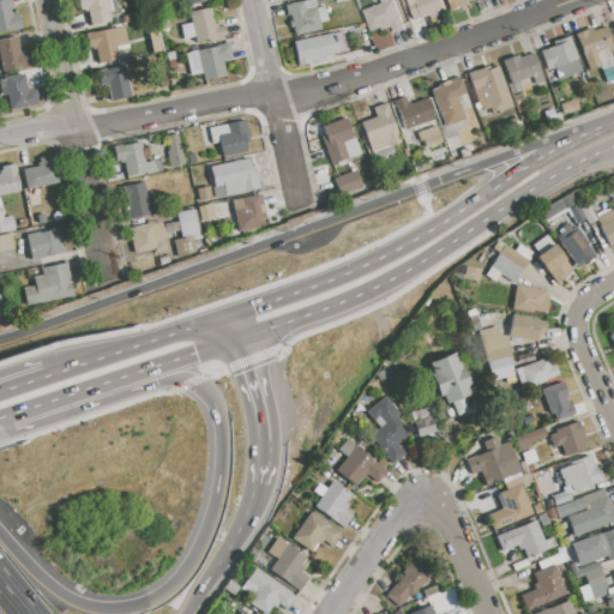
[(0,0),(11,0),(13,7),(8,8),(10,13),(18,11),(20,28),(0,31),(0,0)]
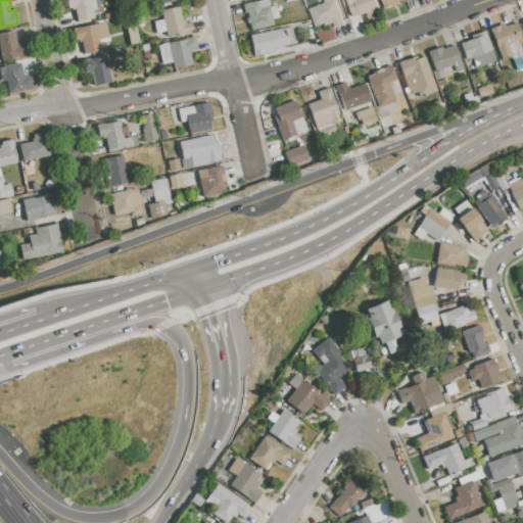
[(72,0),(90,0),(94,18),(78,21),(72,0)]
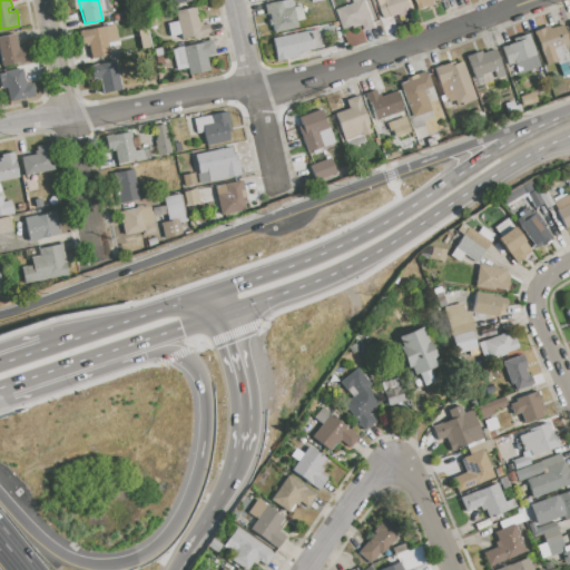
[(285,0),(291,0),(293,8),(302,6),(305,20),(296,22),(297,27),(273,32),(272,26),(269,26),(267,20),(269,19),(268,13),(266,15),(264,5),(285,0)]
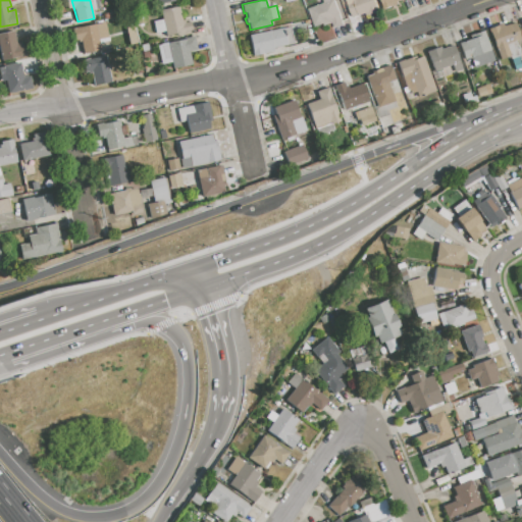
[(330,20),(316,27),(309,8),(323,2),(322,0),(340,0),(347,14),(341,16),(344,23),(333,28),(330,20)]
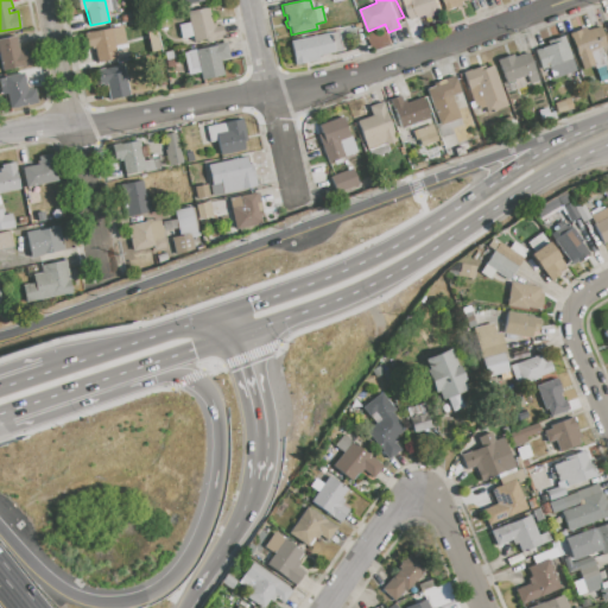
[(407,0),(438,0),(442,10),(410,21),(404,1),(407,0)]
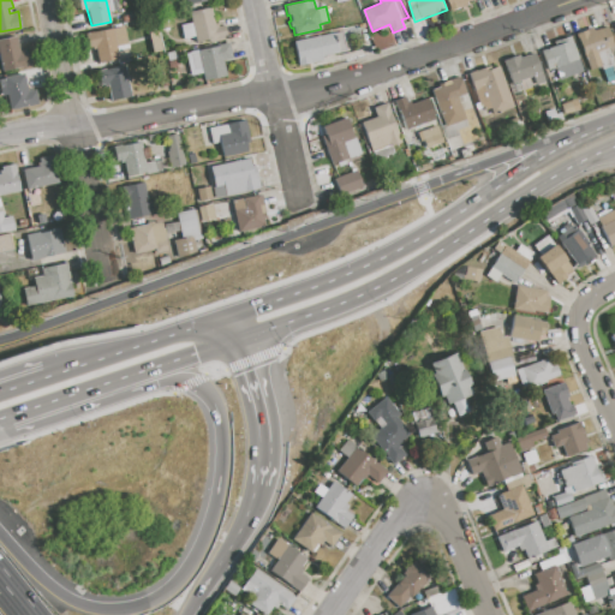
[(449,0),(467,0),(469,5),(453,10),(449,0)]
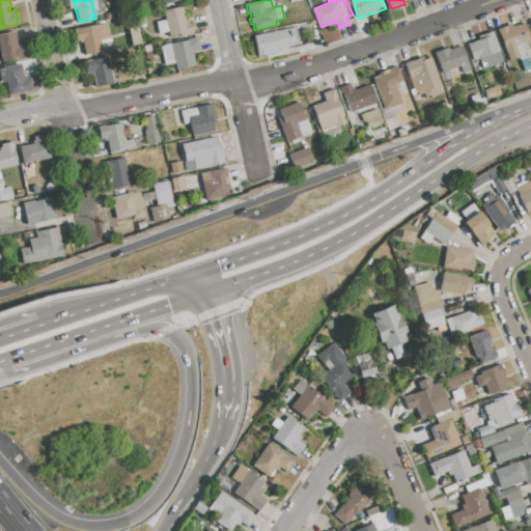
[(163,10),(182,6),(188,32),(169,36),(168,32),(159,34),(156,22),(165,20),(163,10)]
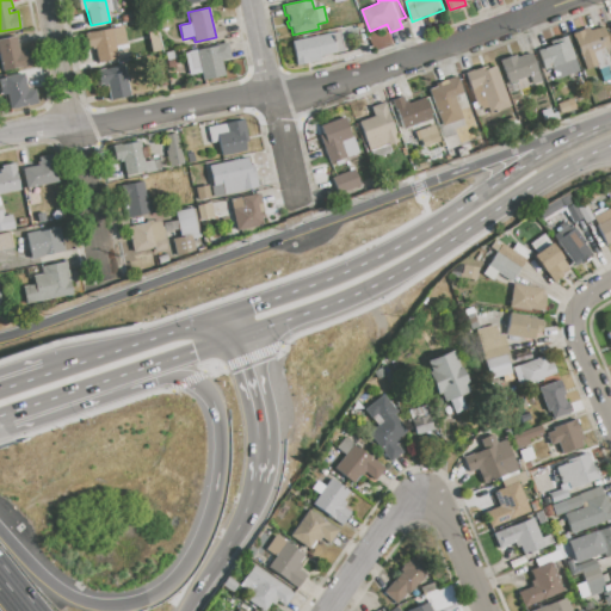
[(160,30),(158,16),(167,14),(170,28),(160,30)]
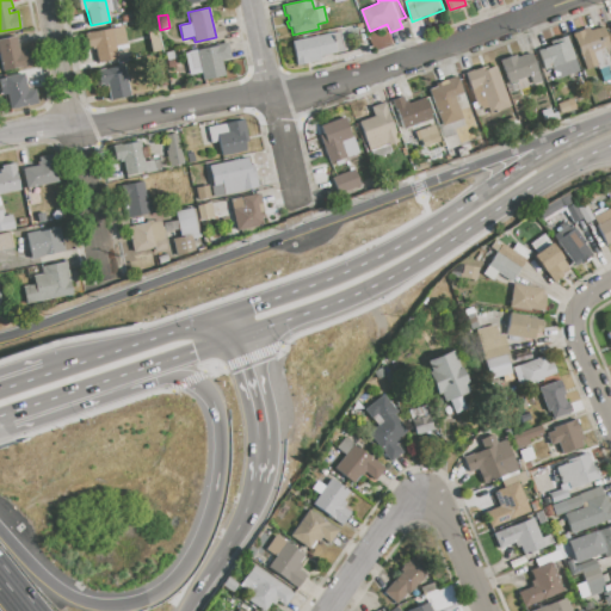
[(588,30),(602,25),(609,45),(602,49),(609,66),(597,71),(596,66),(584,69),(571,34),(588,28),(588,30)]
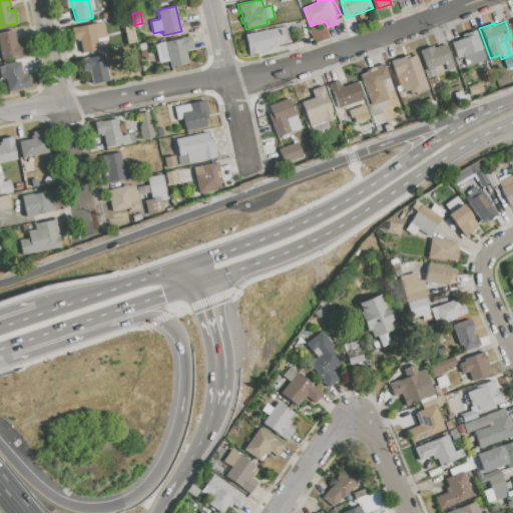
[(76,28),(94,24),(97,41),(107,39),(109,47),(82,53),(76,28)]
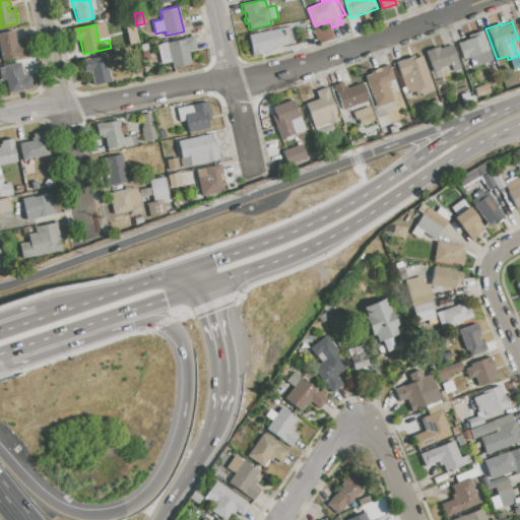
[(126,28),(133,26),(137,43),(129,45),(126,28)]
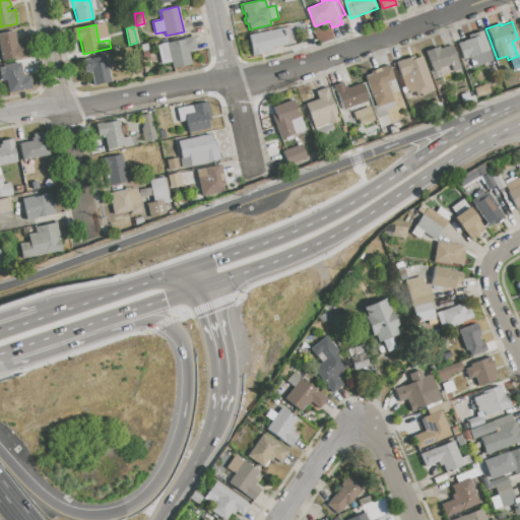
[(248,36),(288,26),(293,43),(272,47),(273,52),(252,56),(248,36)]
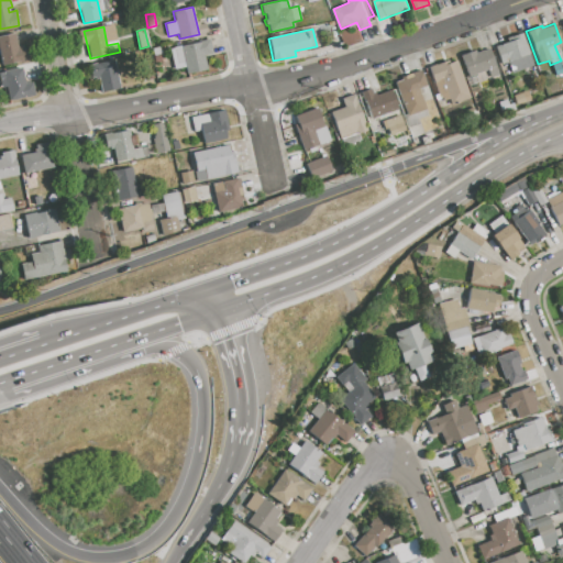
[(501,64),(495,46),(507,42),(505,39),(521,33),(529,53),(501,64)]
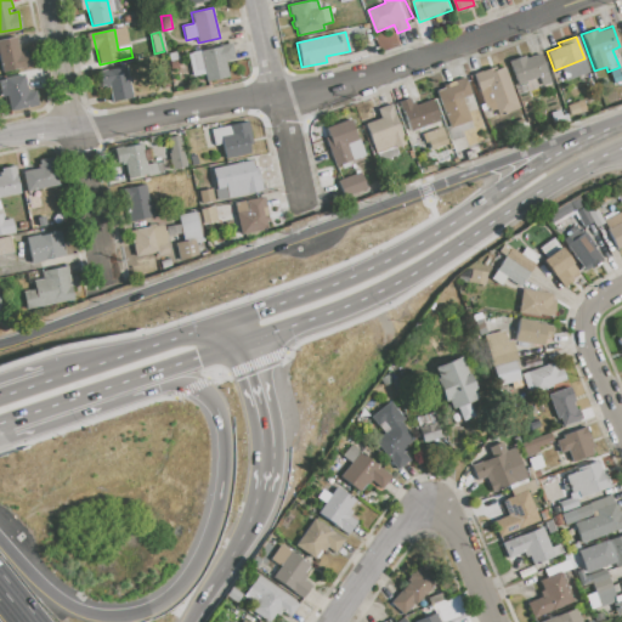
[(0,62),(0,40),(16,38),(20,51),(26,50),(29,67),(3,73),(0,62)]
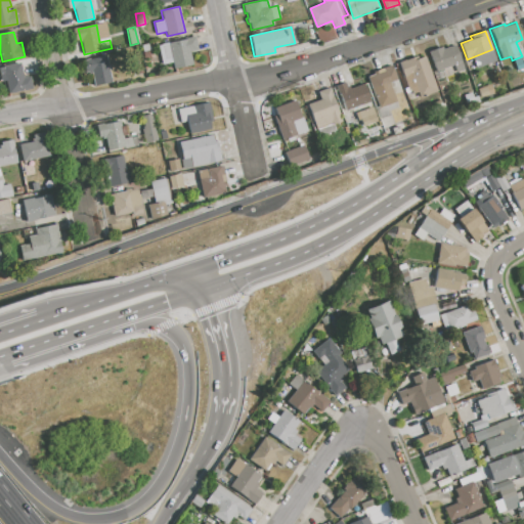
[(161,45),(195,38),(198,49),(189,51),(192,66),(174,70),(172,59),(165,60),(161,45)]
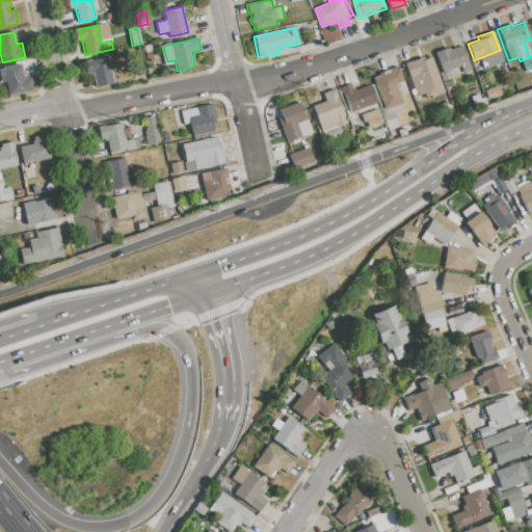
[(444,72),(435,52),(449,47),(451,51),(462,46),(469,61),(467,61),(471,72),(455,78),(452,69),(444,72)]
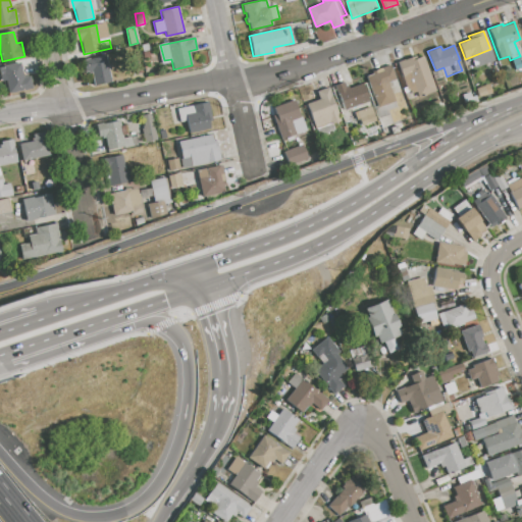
[(82,61),(105,56),(111,83),(94,86),(91,71),(85,73),(82,61)]
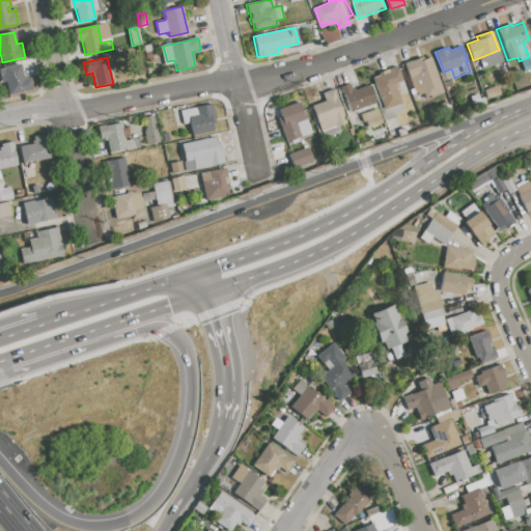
[(424,99),(420,87),(412,90),(402,63),(422,57),(423,60),(430,57),(443,92),(424,99)]
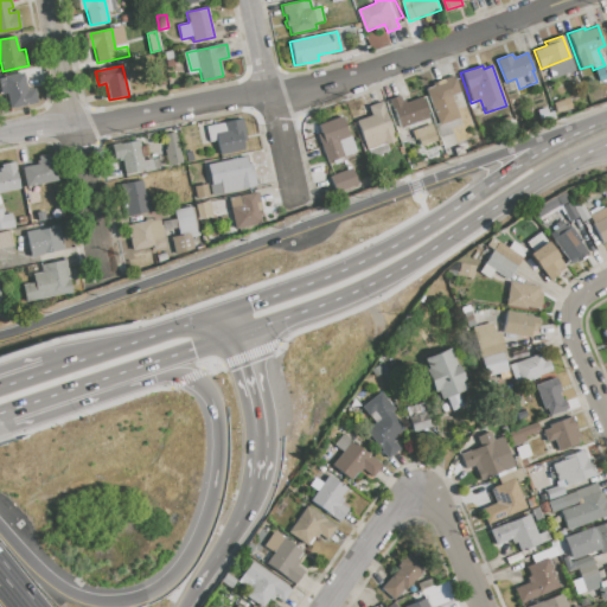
[(0,77),(24,74),(27,90),(34,89),(38,102),(10,108),(6,87),(0,87),(0,77)]
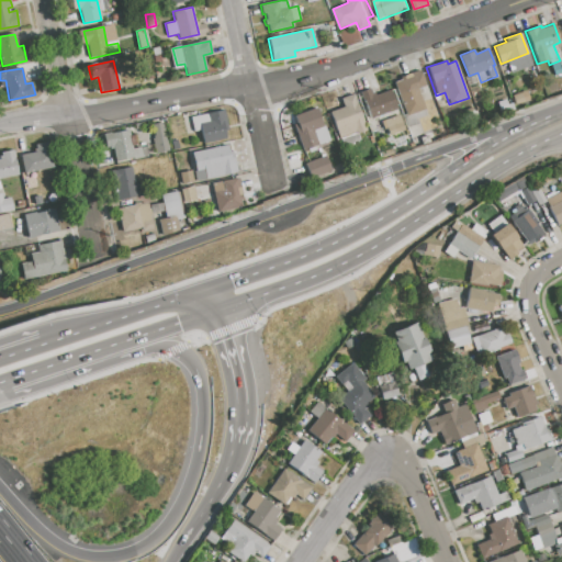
[(394,82),(401,80),(400,77),(405,75),(406,78),(412,76),(412,74),(420,69),(426,86),(417,89),(426,109),(408,116),(394,82)]
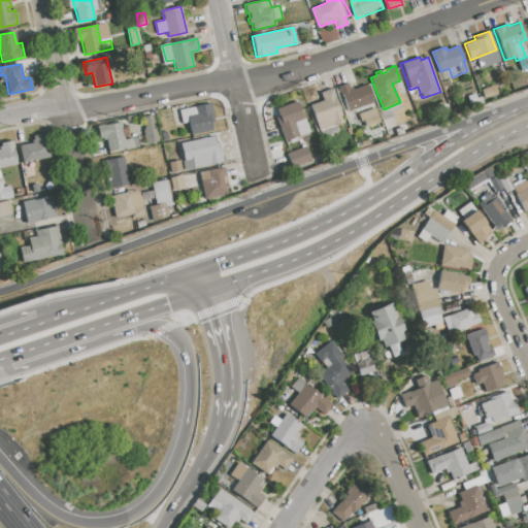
[(338,87),(348,83),(349,87),(351,87),(353,89),(367,84),(373,101),(348,111),(338,87)]
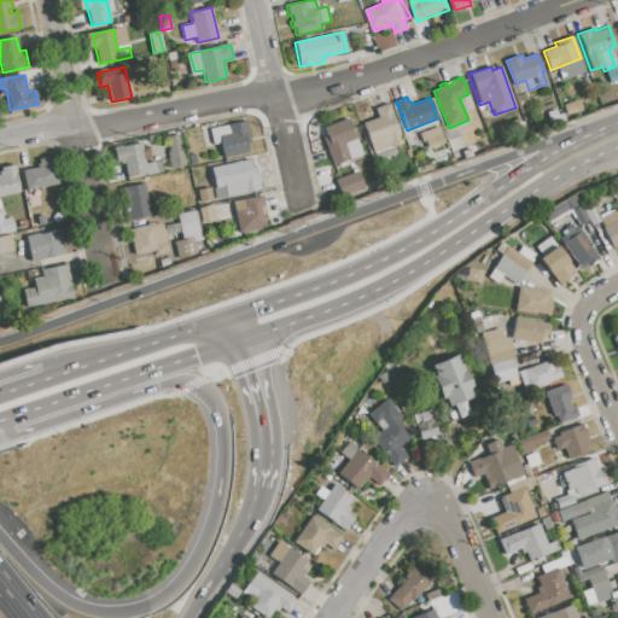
[(362,124),(378,117),(375,109),(389,104),(403,141),(392,146),(396,153),(377,161),(362,124)]
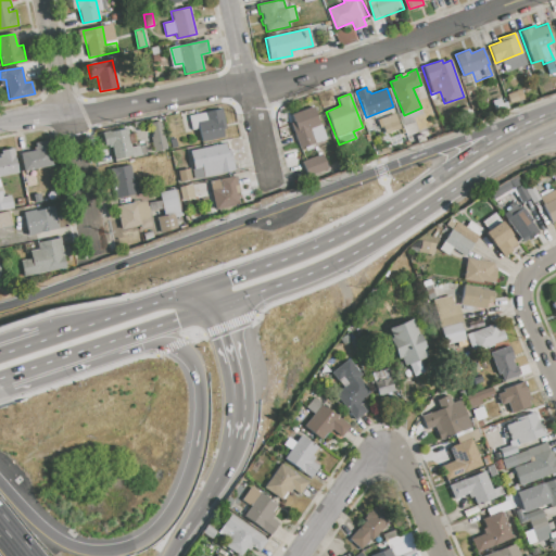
[(291,115),(313,108),(319,125),(321,125),(327,139),(312,144),(313,148),(305,151),(304,148),(299,149),(290,124),(293,122),(291,115)]
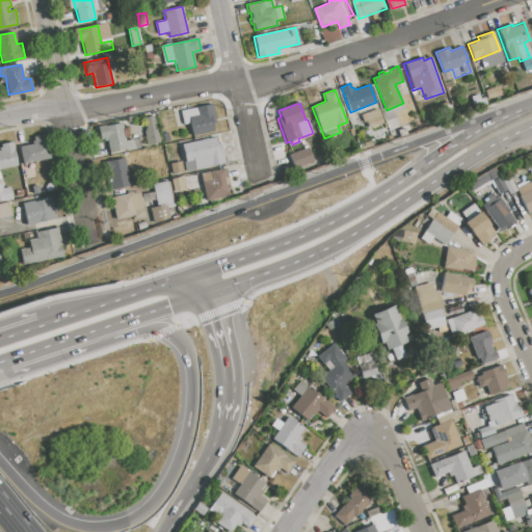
[(180,111),(208,106),(214,134),(192,138),(189,124),(183,125),(180,111)]
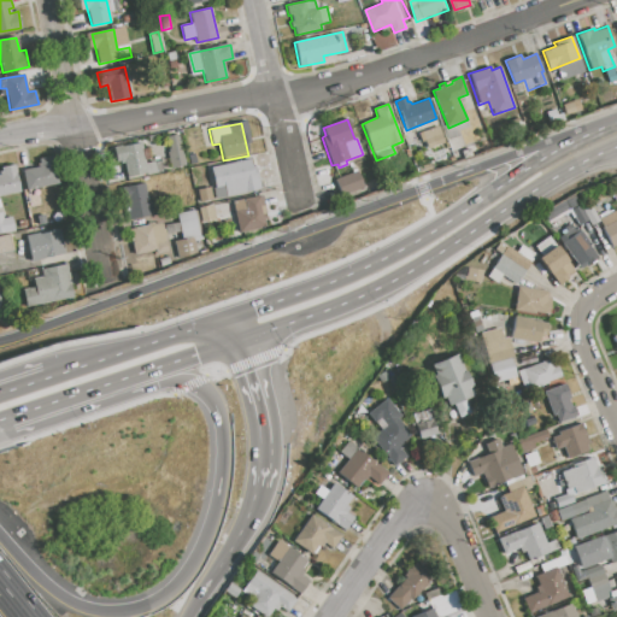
[(422,134),(438,127),(444,141),(428,148),(422,134)]
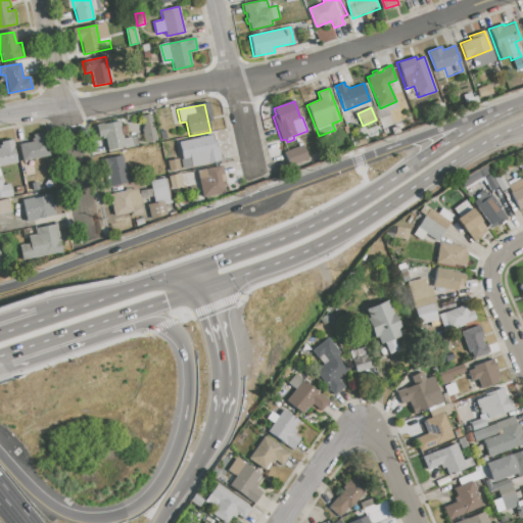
[(141,115),(150,113),(153,129),(144,131),(141,115)]
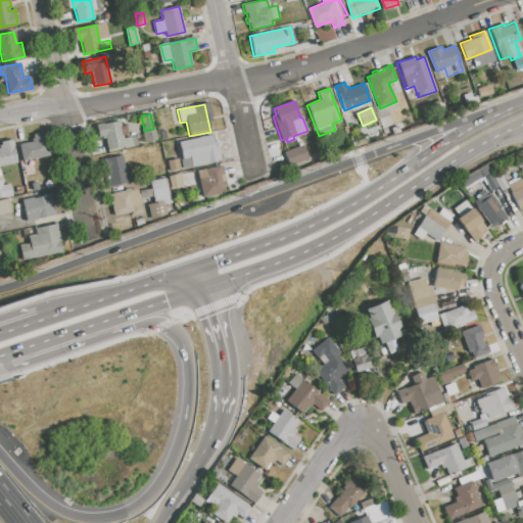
[(95,125),(103,123),(103,125),(120,121),(123,139),(135,136),(137,146),(123,149),(123,147),(107,150),(105,138),(102,139),(101,136),(98,137),(95,125)]
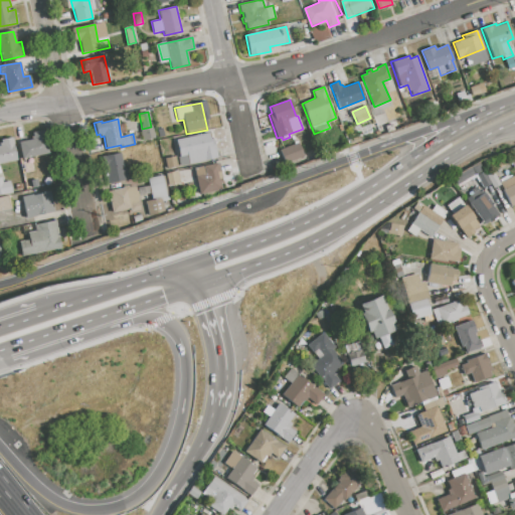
[(156,130),(163,128),(165,136),(158,138),(156,130)]
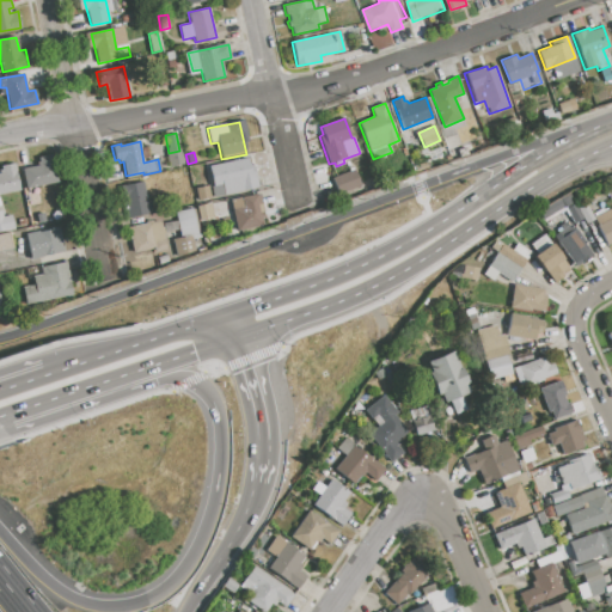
[(22,169),(37,166),(36,163),(40,163),(38,158),(51,155),(57,182),(26,188),(22,169)]
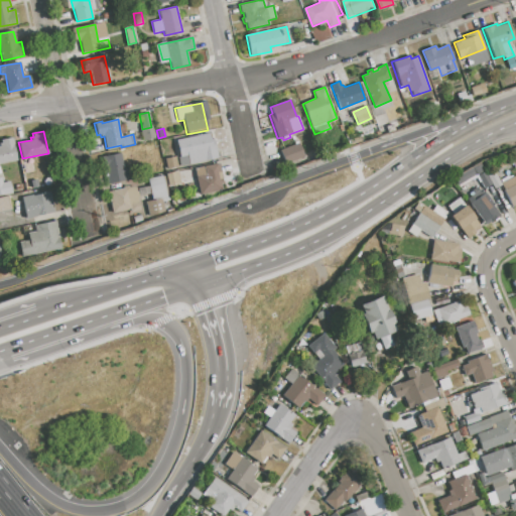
[(211,145),(215,144),(218,159),(179,167),(177,157),(179,157),(176,140),(209,133),(211,145)]
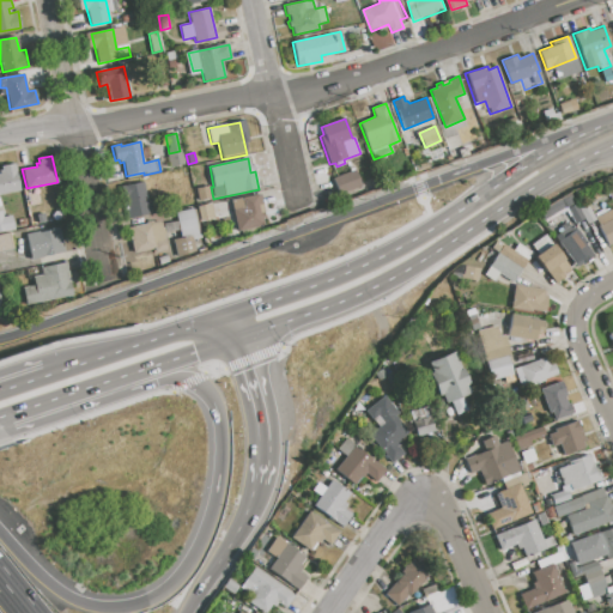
[(0,194),(0,170),(2,170),(1,168),(14,164),(19,190),(0,194)]
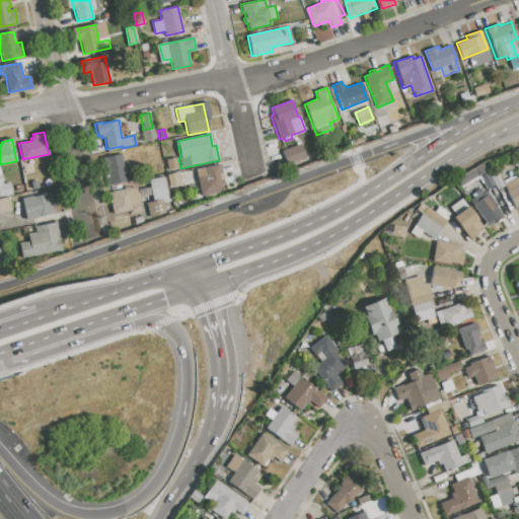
[(282,151),(300,144),(306,157),(288,164),(282,151)]
